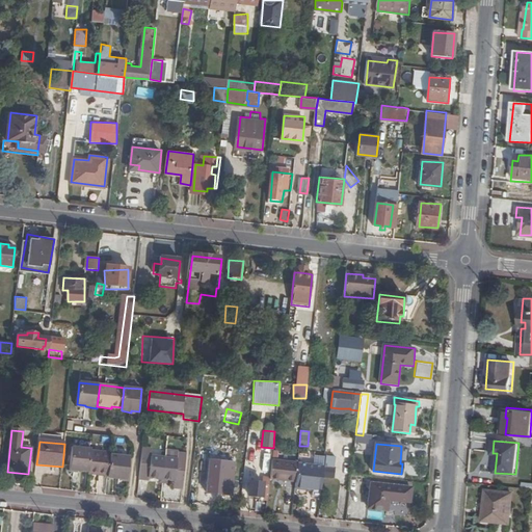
[(73,448),(71,470),(78,470),(77,472),(89,473),(91,451),(91,450),(73,448)]
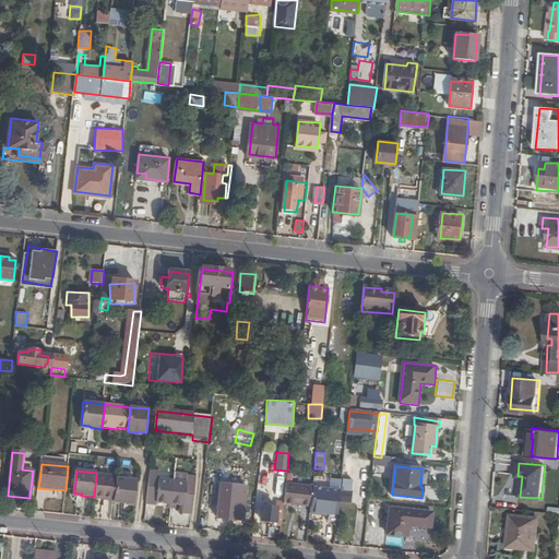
[(151,472),(146,504),(156,506),(156,503),(166,504),(166,508),(175,509),(175,506),(182,506),(181,513),(191,514),(195,478),(186,477),(186,484),(158,480),(159,473),(151,472)]
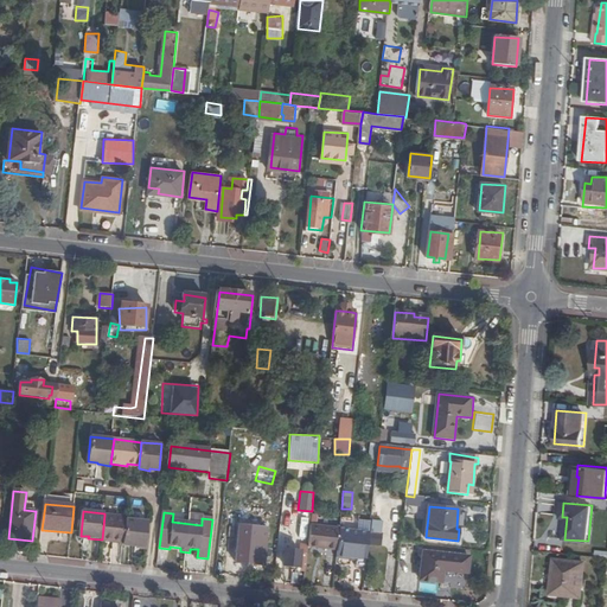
[(128,517),(104,515),(102,540),(101,541),(110,542),(110,543),(125,544),(128,519),(128,517)]
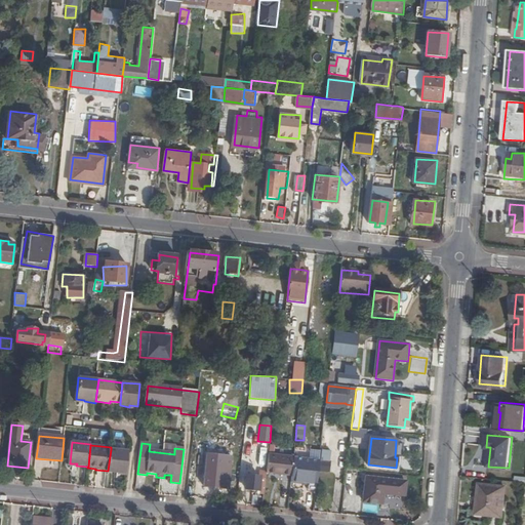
[(318,457),(319,450),(311,448),(309,456),(318,457)]
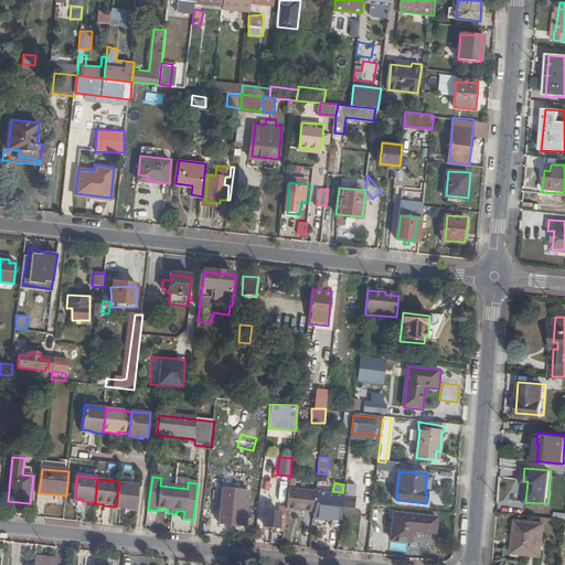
[(138,486),(119,483),(116,507),(116,509),(127,510),(128,509),(136,509),(138,486)]
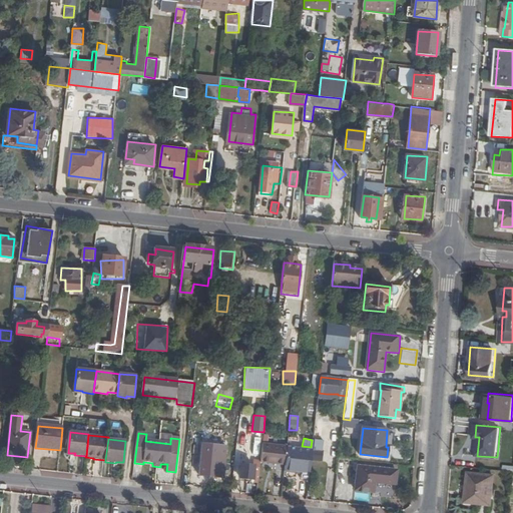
[(260,463),(285,466),(287,449),(287,447),(263,445),(260,463)]
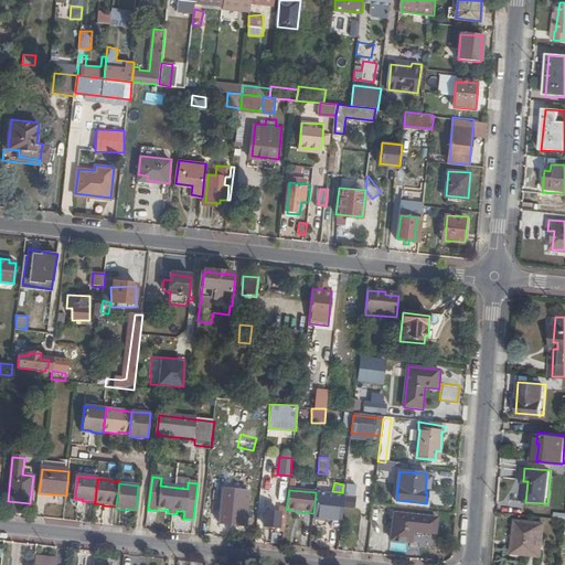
[(219,523),(221,493),(210,492),(209,523),(219,523)]
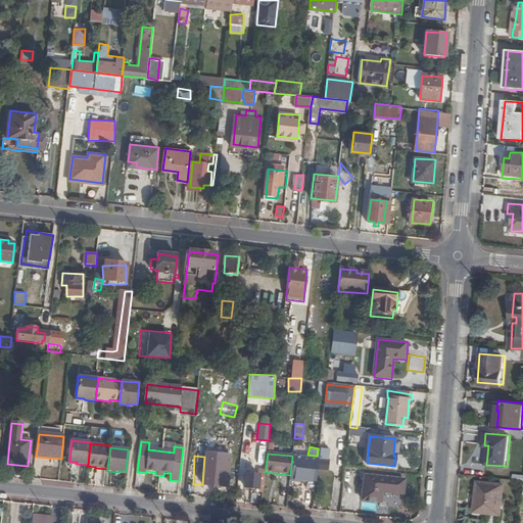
[(206,457),(205,466),(229,468),(227,460),(206,457)]
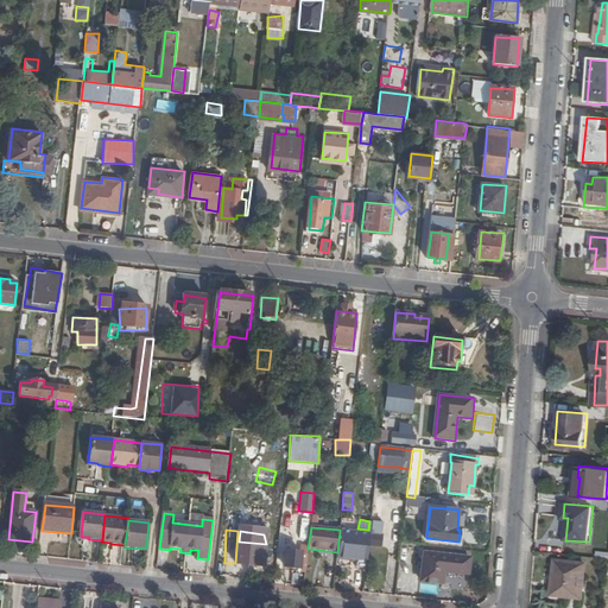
[(355,569),(365,569),(369,534),(340,532),(337,552),(337,558),(356,561),(355,569)]
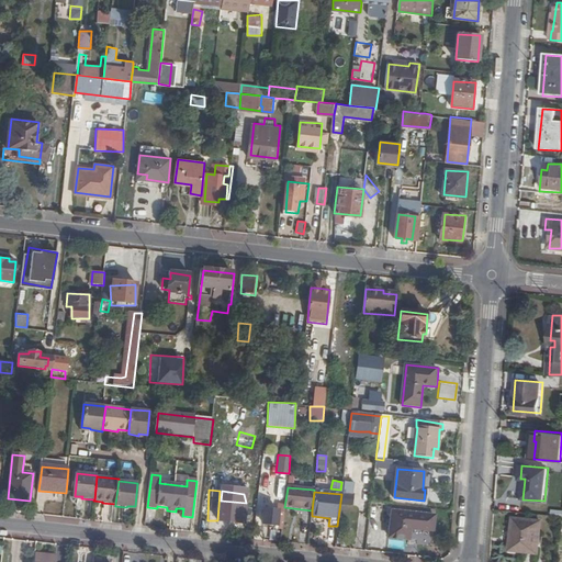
[(343,505),(351,506),(351,495),(343,495),(343,505)]
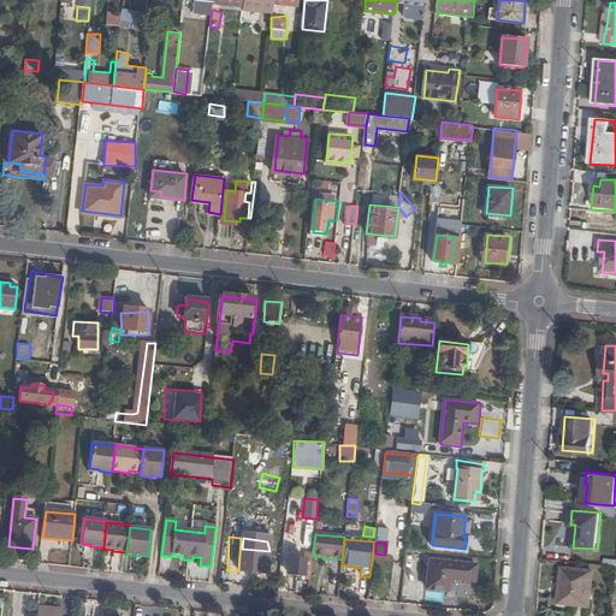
[(270,551),(242,549),(240,572),(261,573),(261,566),(268,566),(270,552),(270,551)]
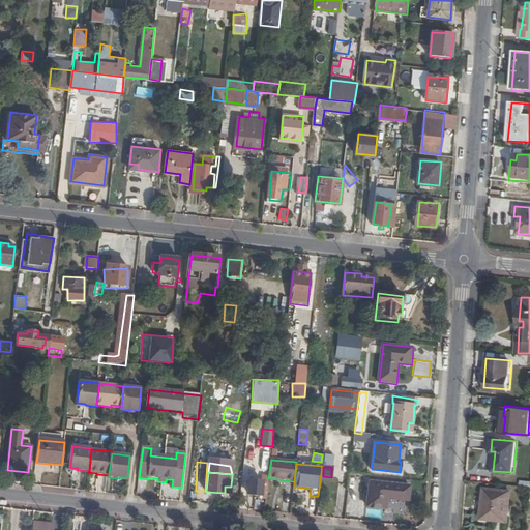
[(246,495),(261,496),(263,481),(248,480),(246,495)]
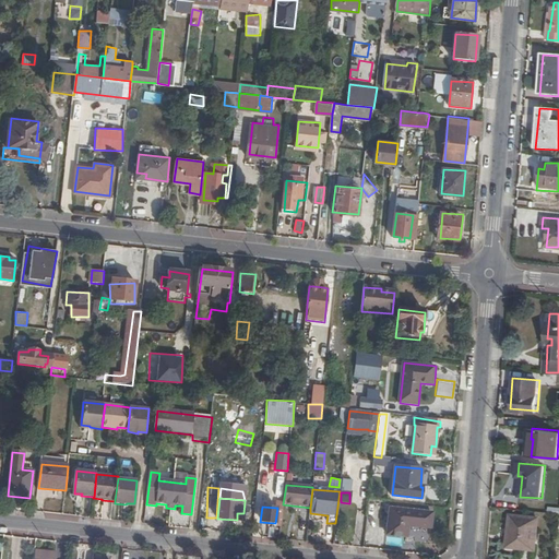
[(431,528),(432,513),(390,509),(387,535),(406,537),(407,526),(431,528)]
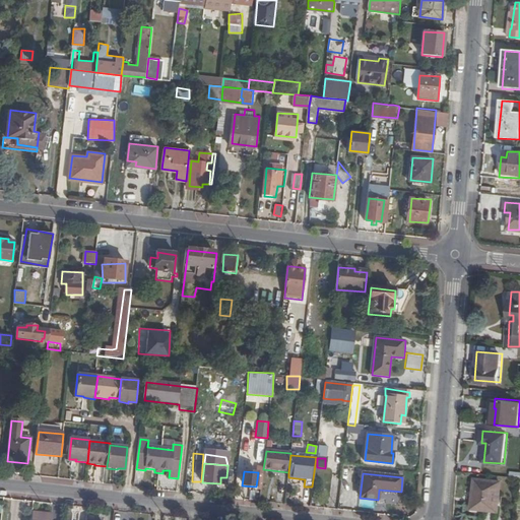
[(500,481),(475,478),(474,489),(476,489),(474,506),(497,509),(500,481)]
